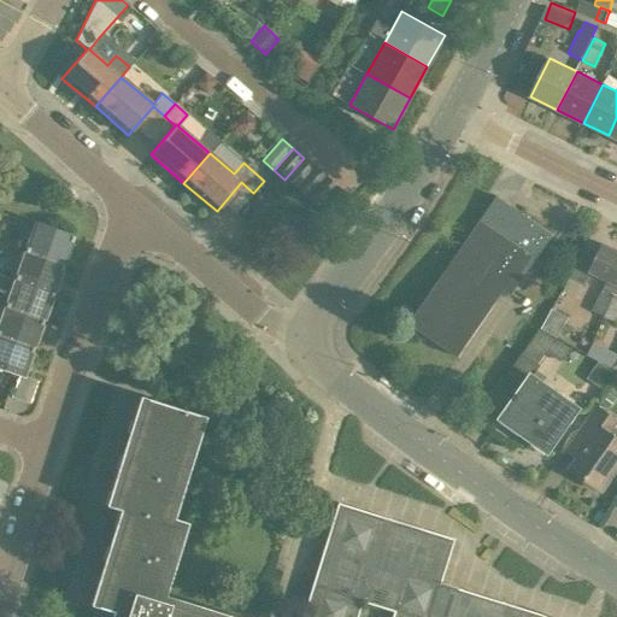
[(285,180),(295,189),(315,168),(304,158),(285,180)]
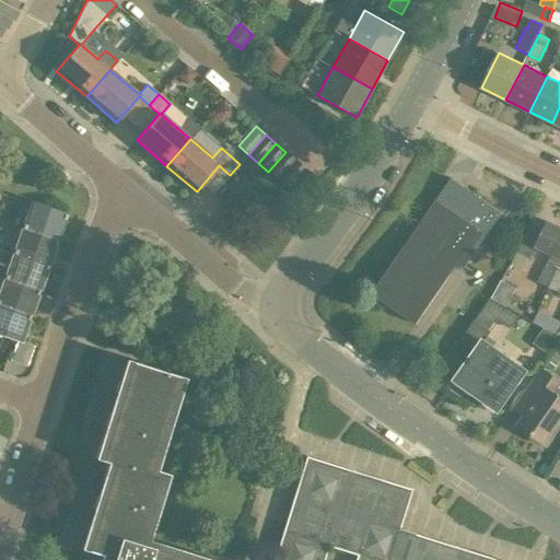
[(268,172),(278,181),(295,161),(286,152),(268,172)]
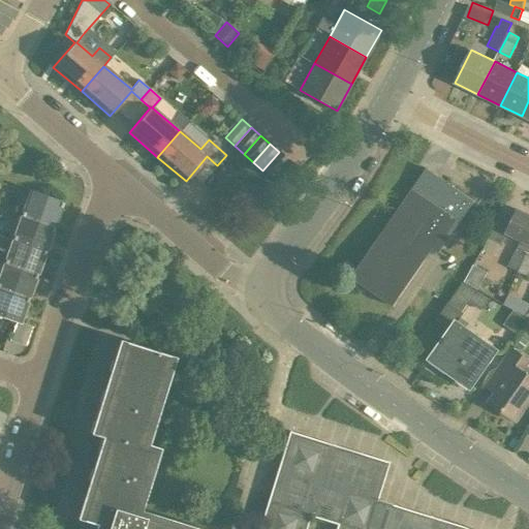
[(262,170),(272,179),(288,160),(279,152),(262,170)]
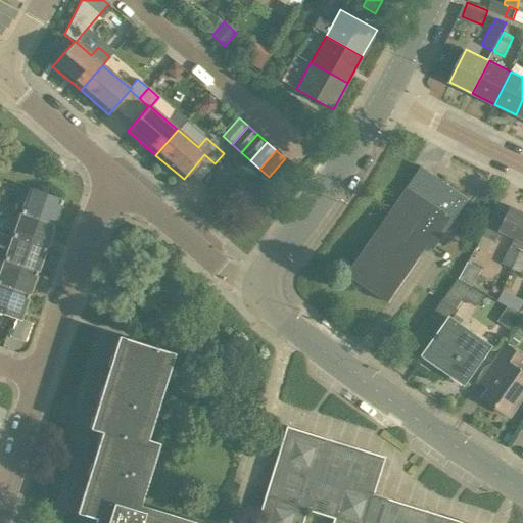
[(285,158),(269,177),(278,185),(294,167),(285,158)]
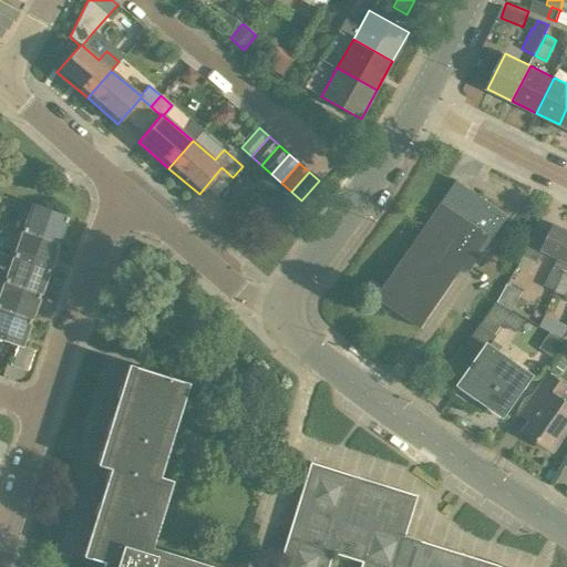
[(418,238),(463,269),(470,274),(508,217),(456,182),(418,238)]
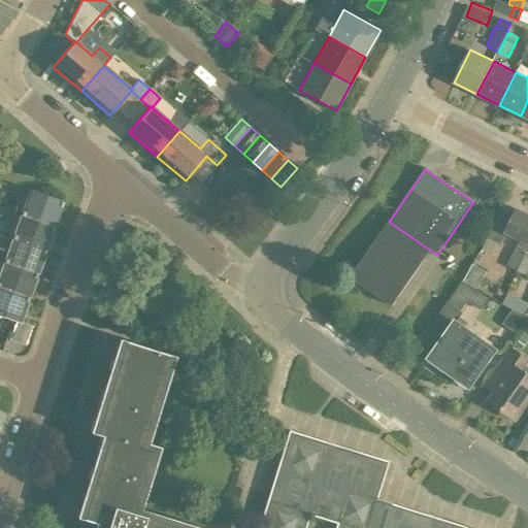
[(30,191),(21,216),(54,228),(63,203),(30,191)]
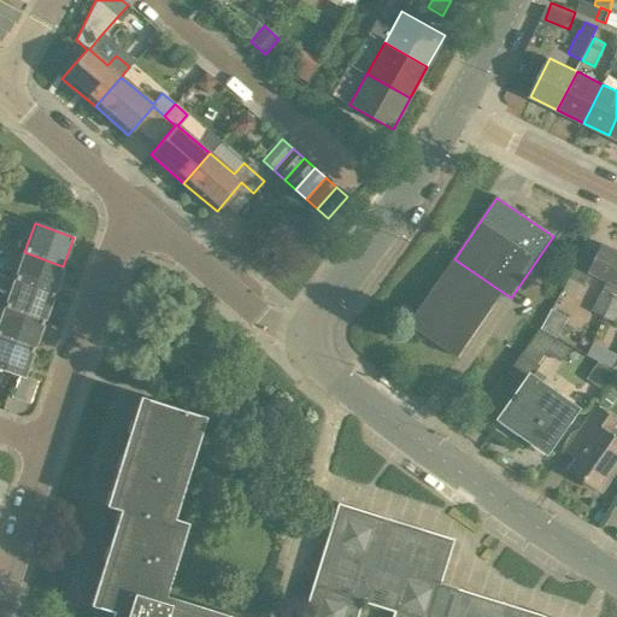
[(597,260),(591,272),(607,281),(592,311),(605,317),(616,292),(616,250),(604,245),(597,260)]
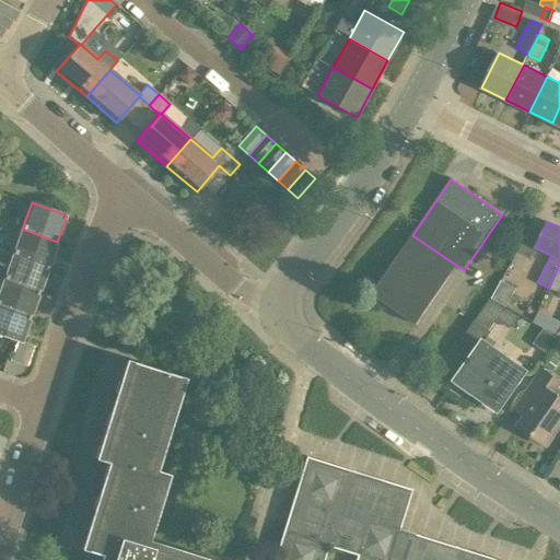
[(22,229),(13,254),(48,267),(57,242),(22,229)]
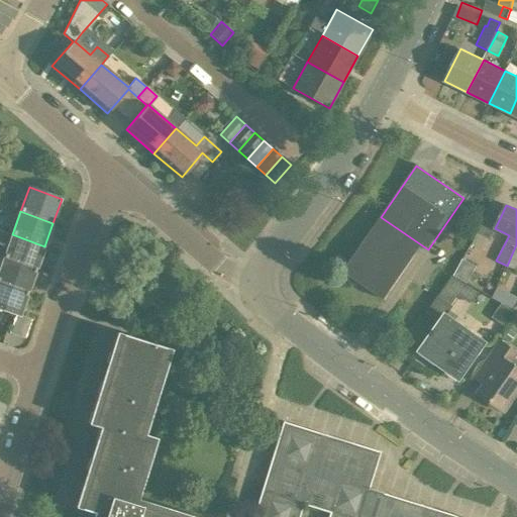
[(422,245),(381,217),(342,273),(385,301),(422,245)]
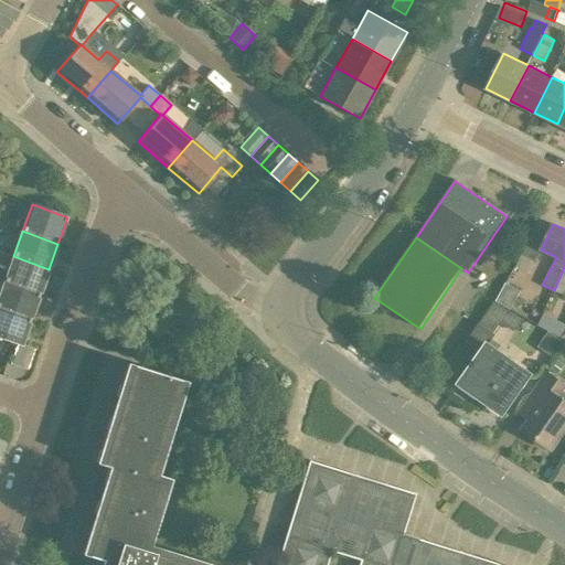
[(0,265),(9,268),(4,281),(40,295),(49,269),(13,256),(13,257),(0,252),(0,265)]
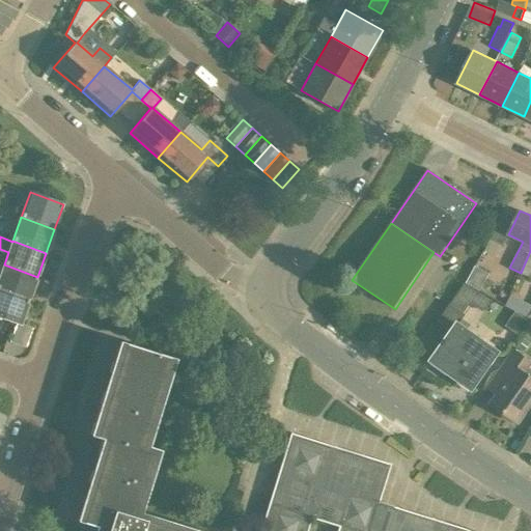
[(530,276),(530,251),(521,273),(530,278),(530,276)]
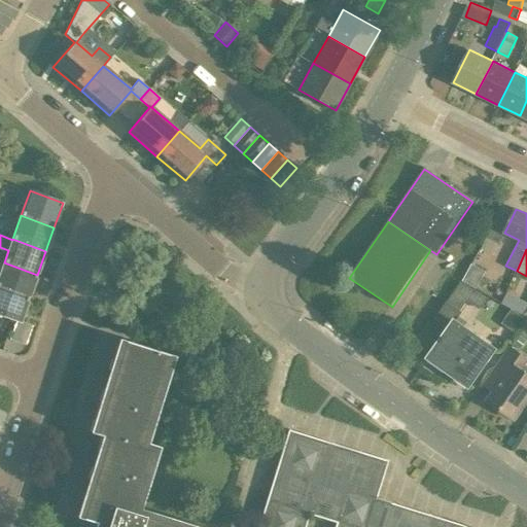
[(4,262),(0,273),(0,287),(29,297),(37,275),(4,262)]
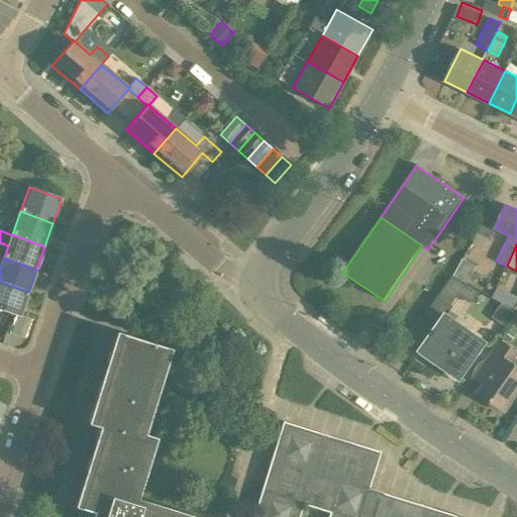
[(479,293),(452,276),(437,297),(451,306),(457,296),(472,304),(479,293)]
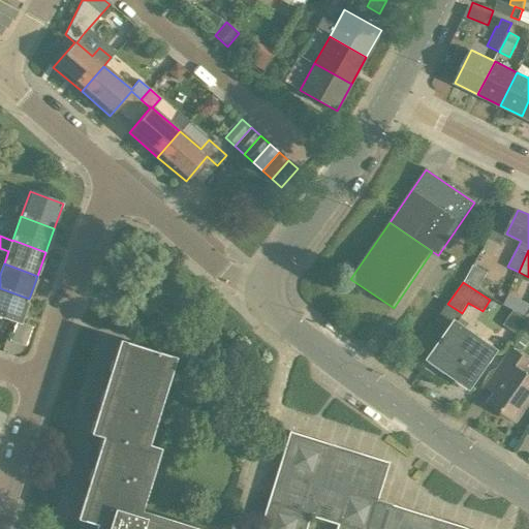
[(29,299),(0,288),(0,325),(3,318),(20,323),(29,299)]
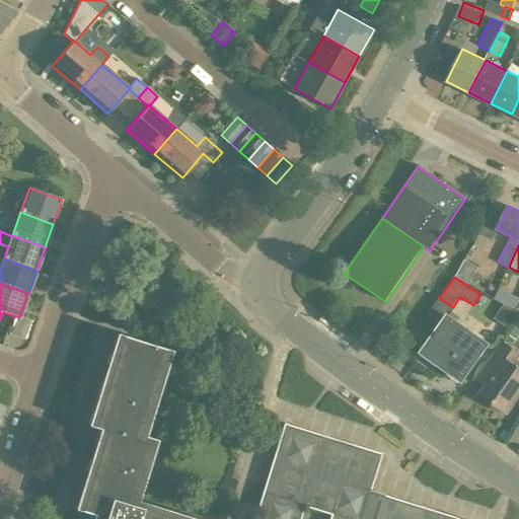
[(518,307),(518,295),(505,288),(500,297),(518,307)]
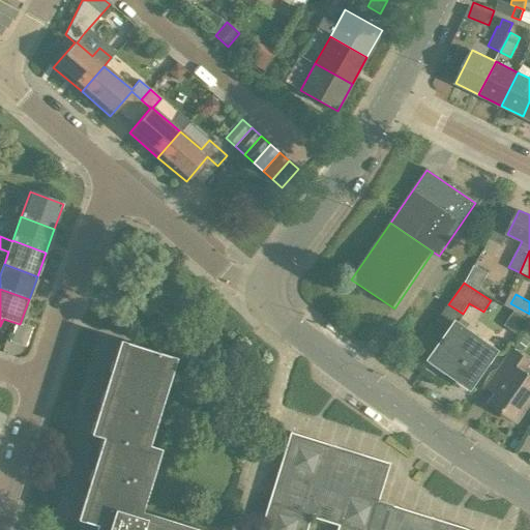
[(499,351),(458,322),(432,359),(472,388),(499,351)]
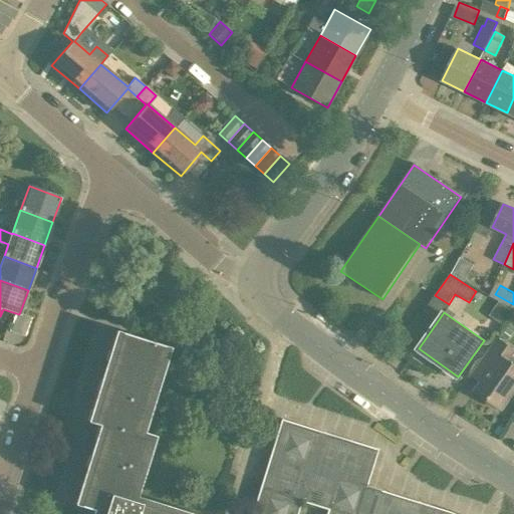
[(102,430),(79,508),(91,512),(89,513),(173,513),(131,501),(149,441),(137,437),(163,348),(120,335),(92,427),(102,430)]
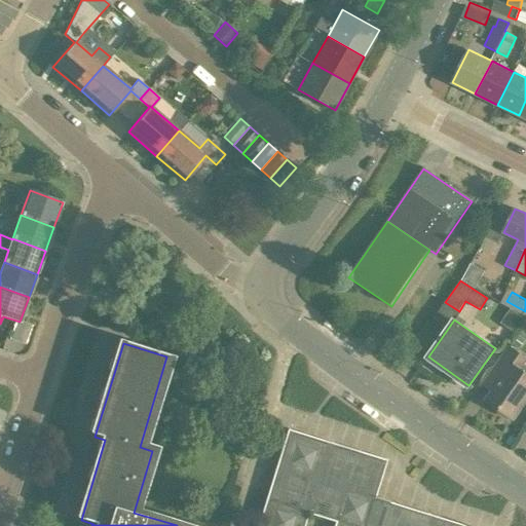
[(488,400),(513,418),(525,399),(525,374),(520,370),(525,361),(525,360),(510,348),(494,369),(504,376),(488,400)]
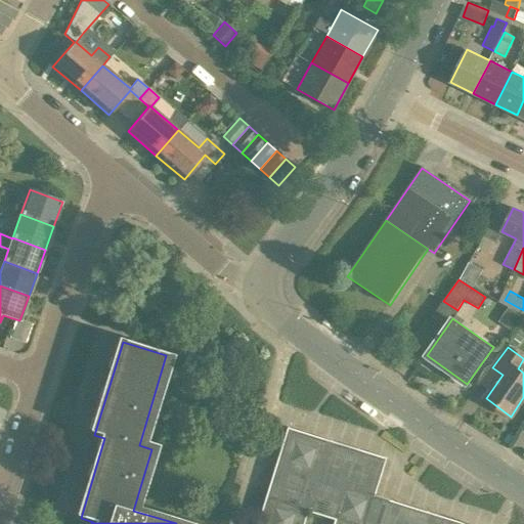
[(310,523),(471,523),(473,517),(436,505),(441,493),(404,481),(407,476),(382,467),(386,455),(338,440),(310,523)]
